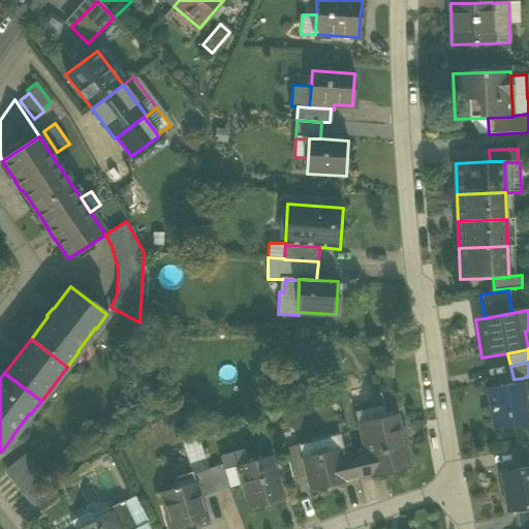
[(487,390),(494,429),(528,423),(528,421),(525,396),(522,383),(514,384),(487,390)]
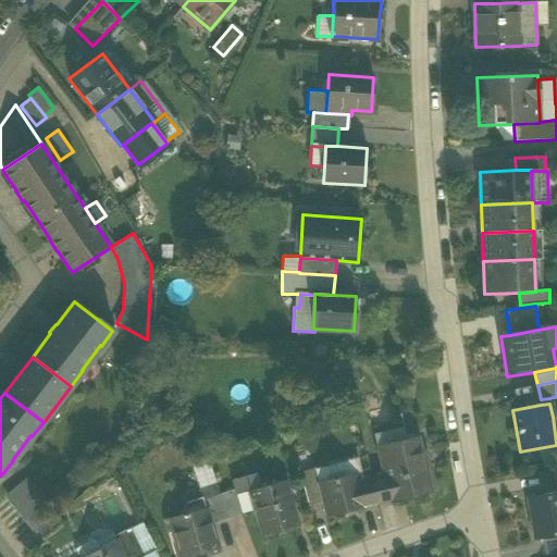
[(373,434),(376,447),(407,440),(404,426),(373,434)]
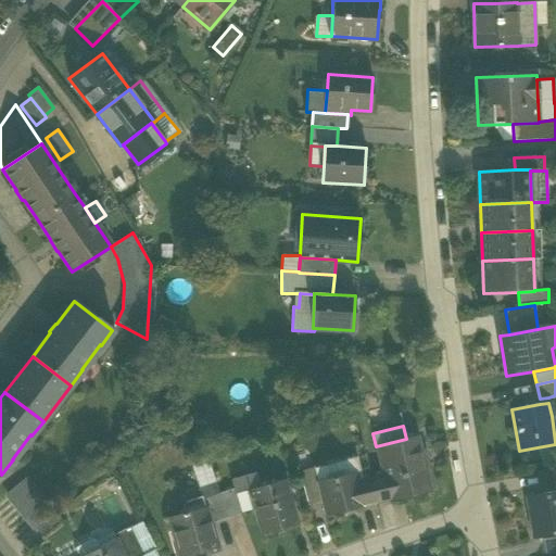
[(371,478),(377,503),(391,500),(429,491),(429,489),(433,488),(429,468),(425,468),(416,437),(406,439),(376,446),(382,476),(371,478)]
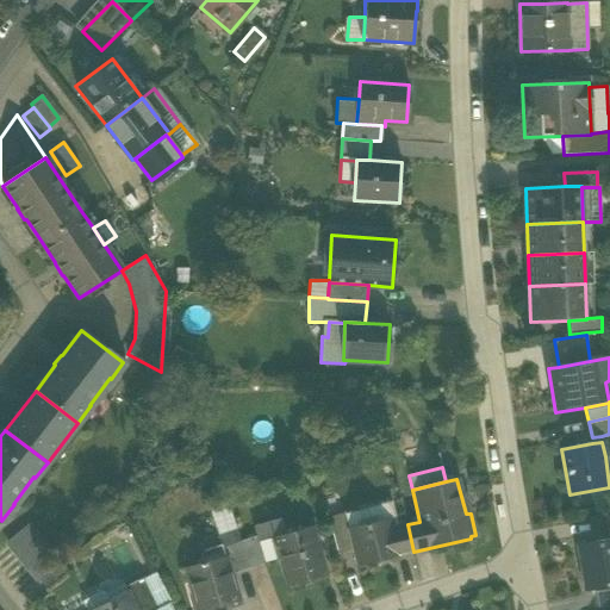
[(218,535),(236,529),(225,498),(207,504),(218,535)]
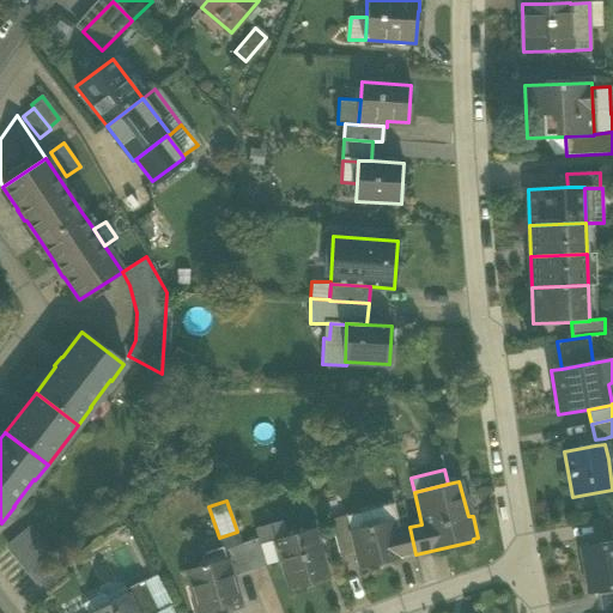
[(402,503),(388,508),(392,520),(393,520),(395,530),(408,527),(402,503)]
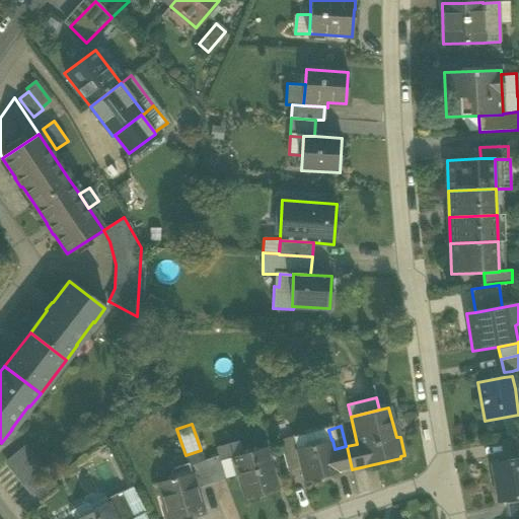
[(293,439),(296,450),(331,440),(328,430),(293,439)]
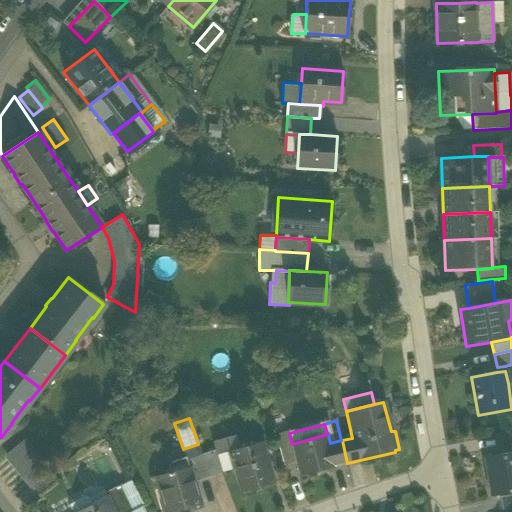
[(275,436),(283,466),(297,462),(292,444),(289,433),(275,436)]
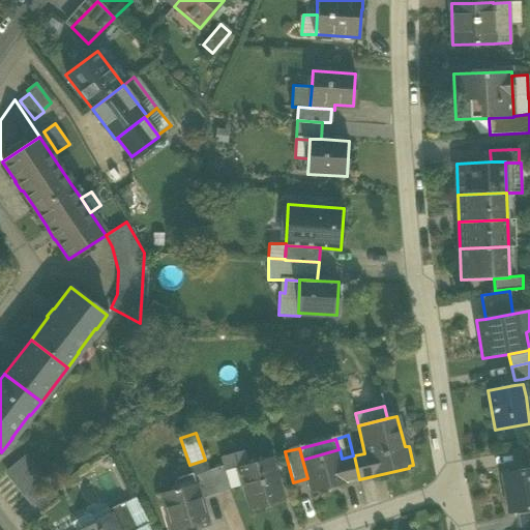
[(340,449),(339,449),(302,460),(307,478),(311,493),(345,483),(345,482),(340,459),(342,459),(340,449)]
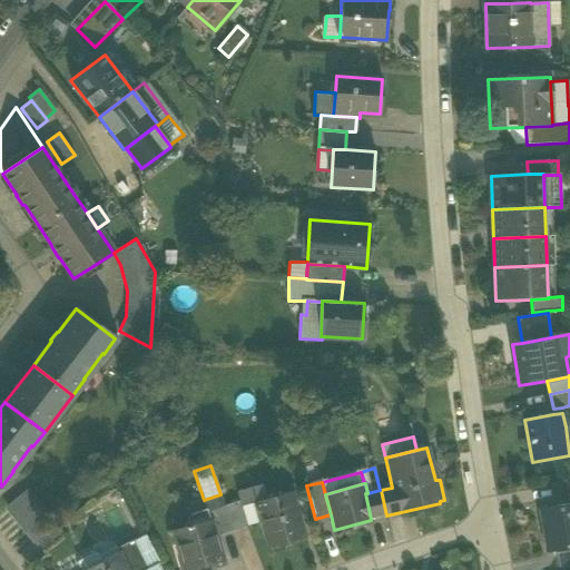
[(248,527),(262,522),(256,502),(267,499),(263,484),(237,492),(239,501),(241,501),(248,527)]
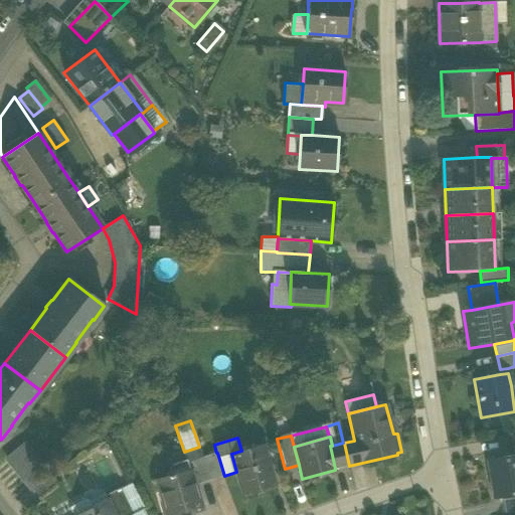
[(330,446),(335,469),(349,466),(344,443),(343,443),(332,446),(330,446)]
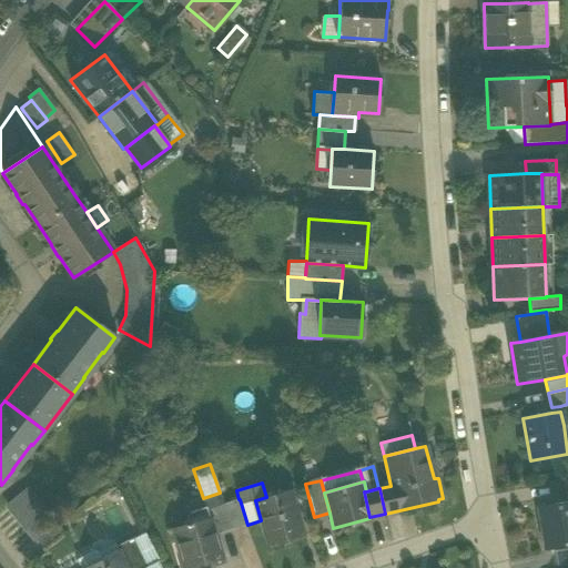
[(290,490),(266,497),(255,500),(261,520),(269,546),(303,536),(290,490)]
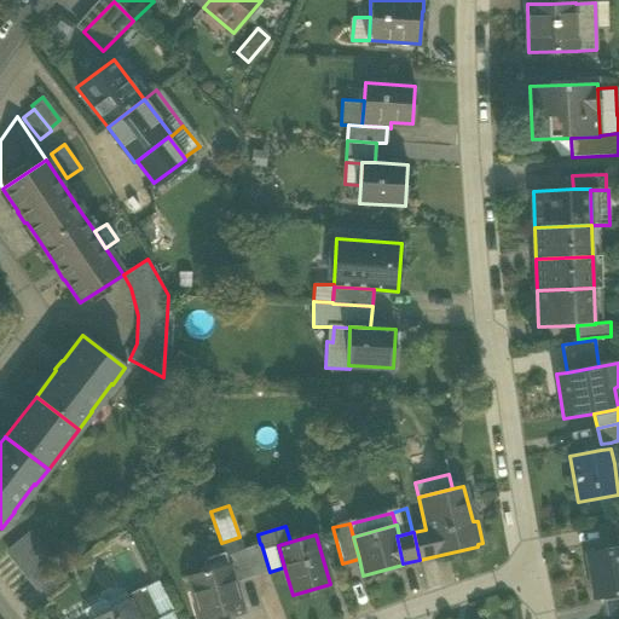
[(10,554),(38,588),(61,568),(33,536),(10,554)]
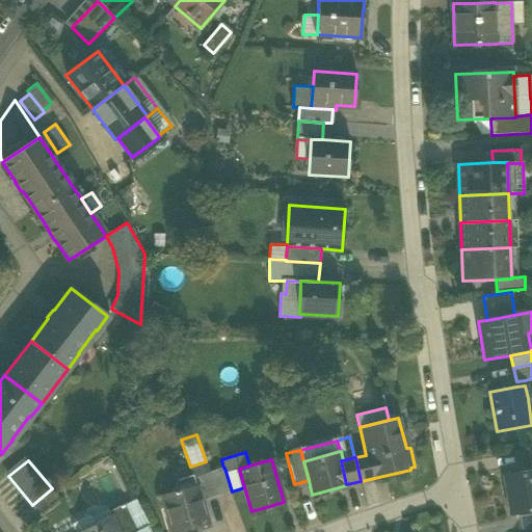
[(193,478),(210,473),(206,461),(190,467),(192,475),(193,478)]
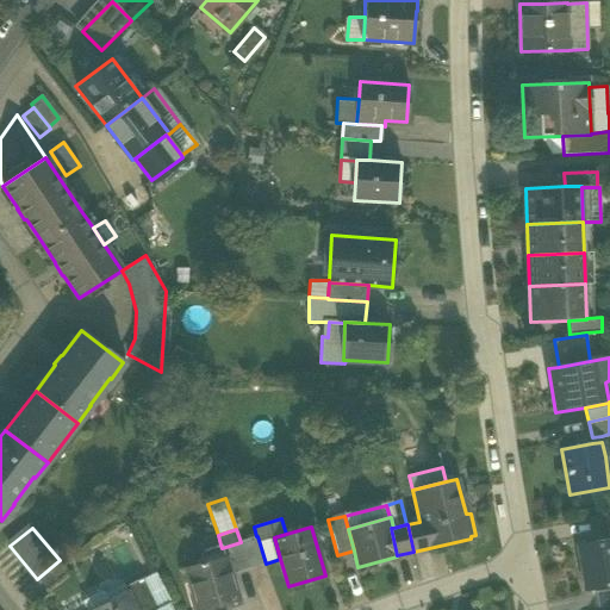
[(256,536),(241,542),(249,568),(266,564),(257,536),(256,536)]
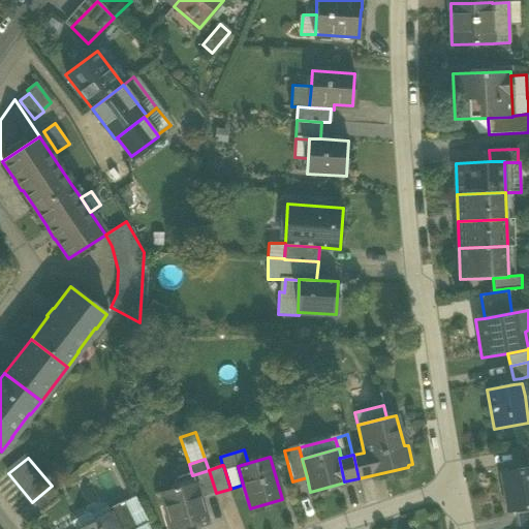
[(528,467),(501,472),(507,511),(528,507),(528,467)]
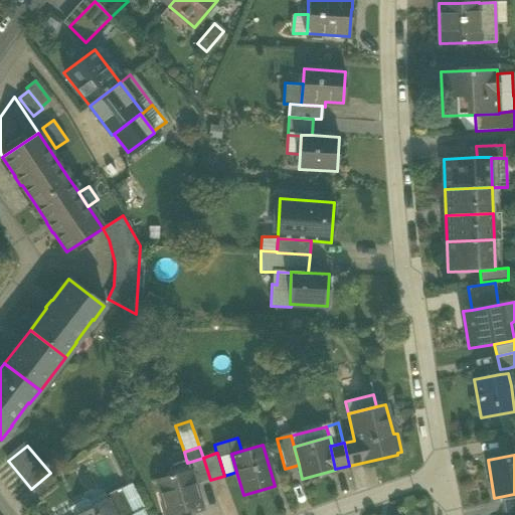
[(194,486),(210,480),(203,458),(187,463),(186,463),(189,470),(194,486)]
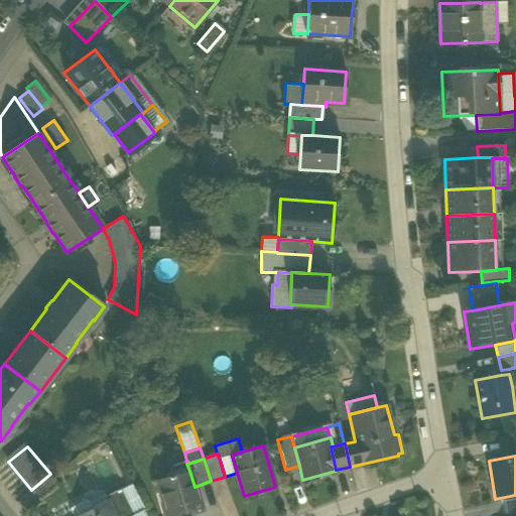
[(187,464),(186,461),(172,466),(167,475),(168,477),(189,471),(186,464),(187,464)]
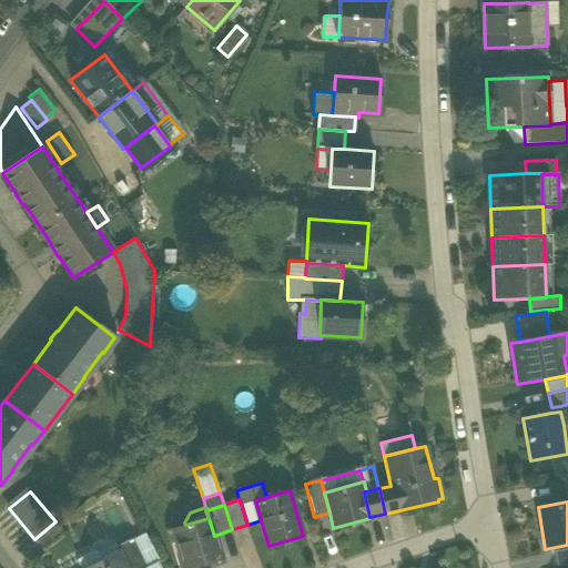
[(172,529),(183,567),(191,567),(222,559),(214,536),(209,518),(185,525),(172,529)]
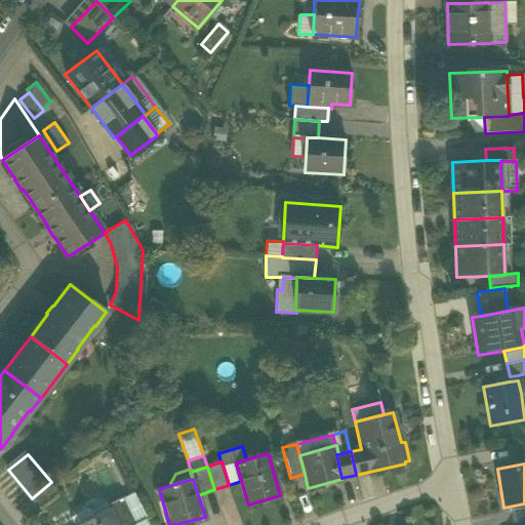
[(59,491),(51,482),(32,498),(40,508),(59,491)]
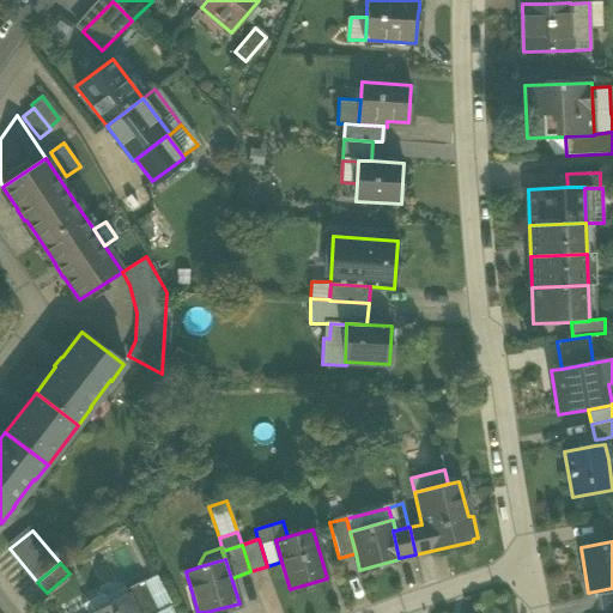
[(145,583),(159,612),(170,606),(156,577),(145,583)]
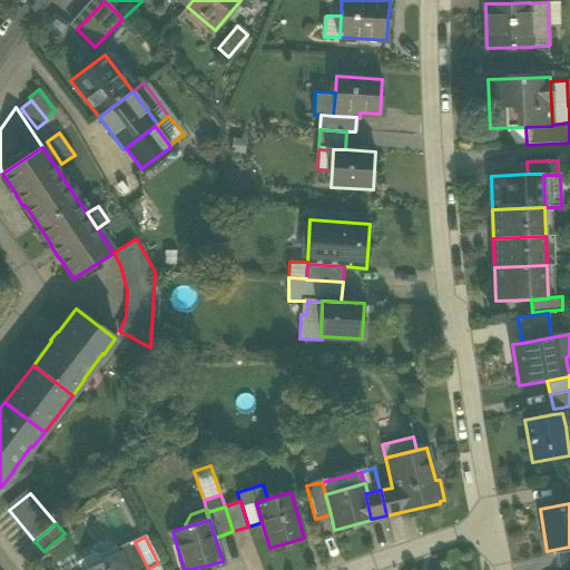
[(123,559),(128,569),(146,569),(148,569),(135,542),(133,540),(116,549),(121,560),(123,559)]
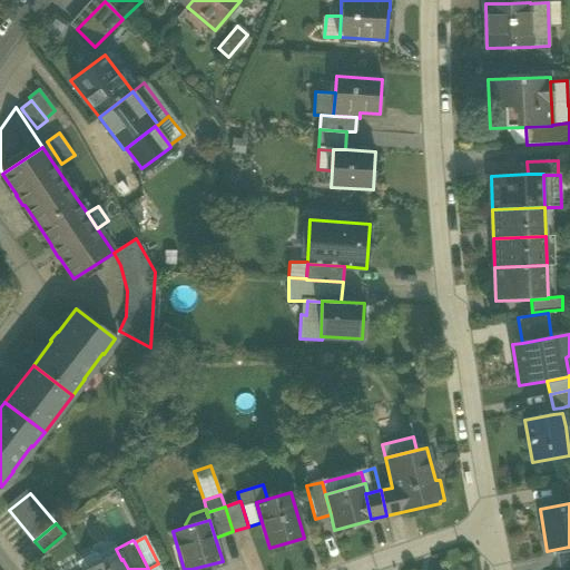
[(100,569),(121,560),(116,549),(115,547),(98,556),(92,554),(80,561),(79,564),(81,569),(100,569)]
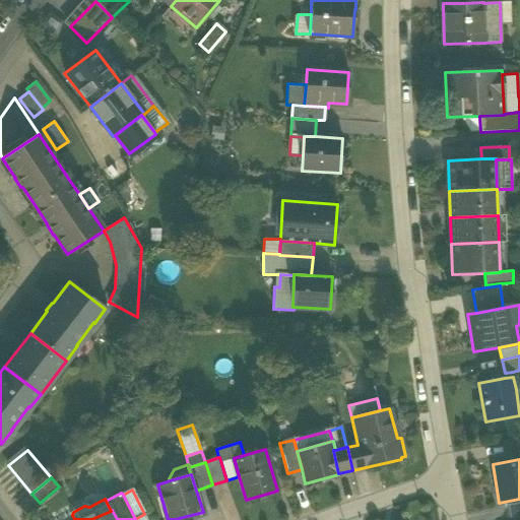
[(511,518),(519,517),(519,516),(519,503),(508,506),(511,518)]
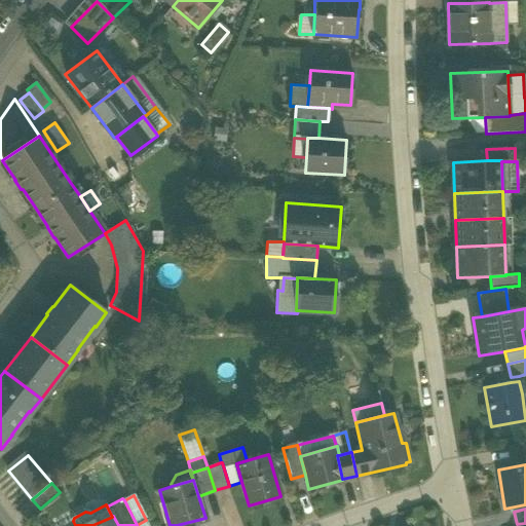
[(118,525),(113,516),(112,517),(92,525),(118,525)]
